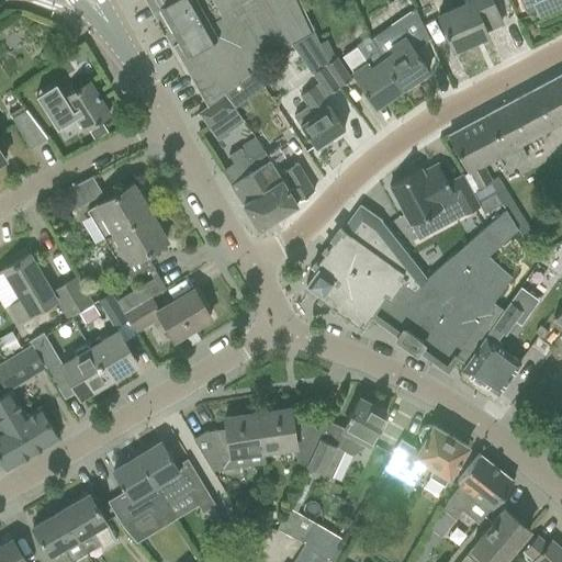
[(161,0),(164,2),(158,6),(178,41),(172,45),(173,47),(206,107),(208,107),(224,94),(234,87),(254,72),(250,68),(251,67),(260,63),(292,45),(313,32),(298,0),(161,0)]
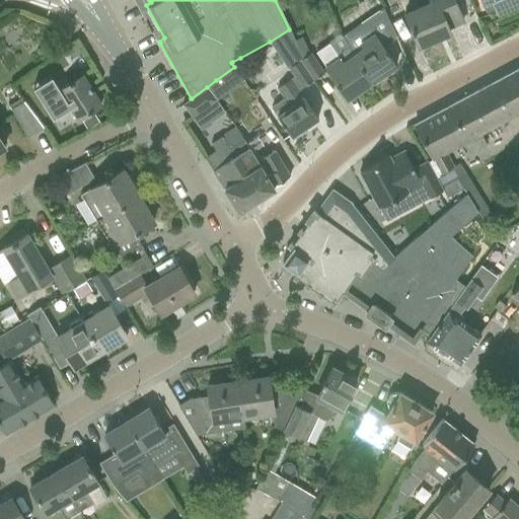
[(429,0),(431,3),(405,15),(419,46),(450,32),(448,27),(463,21),(453,0),(429,0)]
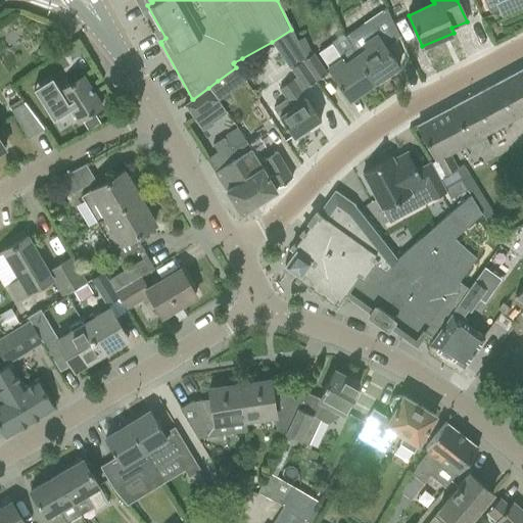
[(522,0),(483,0),(489,13),(500,8),(502,12),(506,10),(507,13),(522,5),(522,0)]
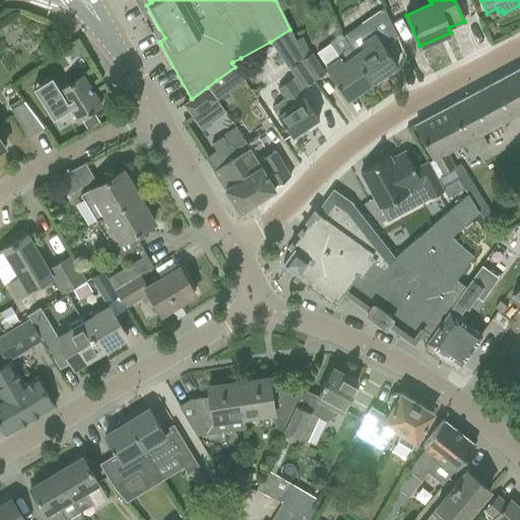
[(384,46),(398,37),(383,7),(341,36),(353,55),(372,82),(397,65),(384,46)]
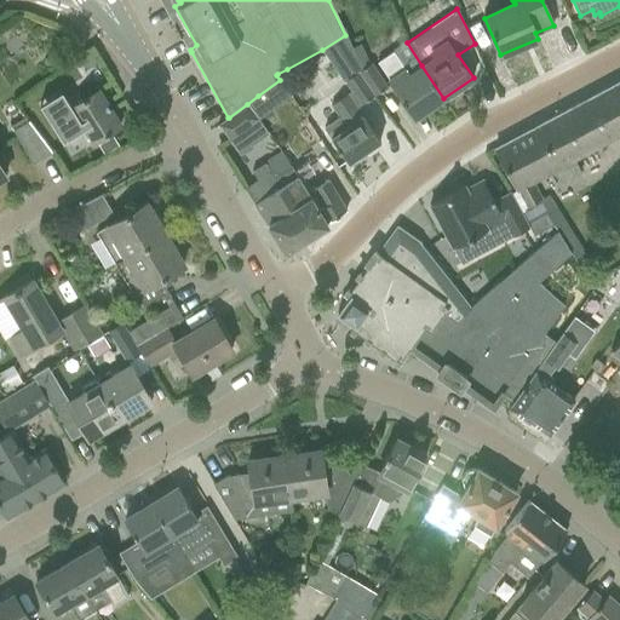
[(374,97),(357,72),(362,69),(345,35),(322,50),(344,81),(345,80),(355,95),(350,97),(349,96),(334,105),(346,125),(331,137),(348,162),(380,141),(363,116),(362,116),(356,107),(361,103),(361,105),(374,97)]
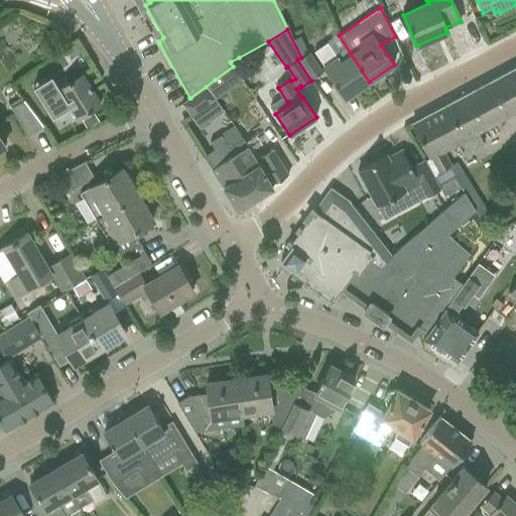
[(369,82),(351,54),(340,61),(327,42),(312,52),(344,99),(369,82)]
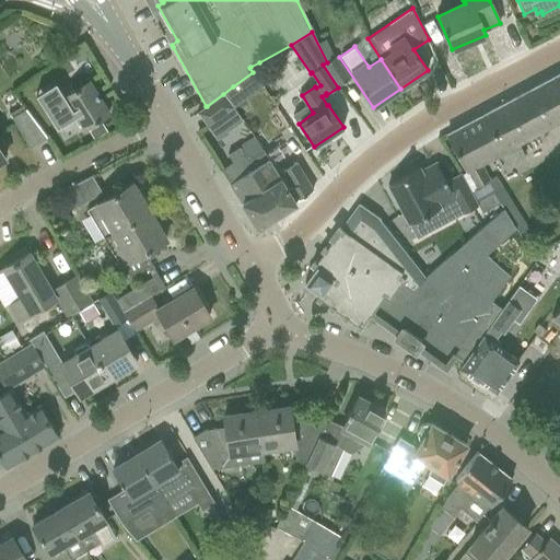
[(81,49),(72,55),(77,62),(85,57),(81,49)]
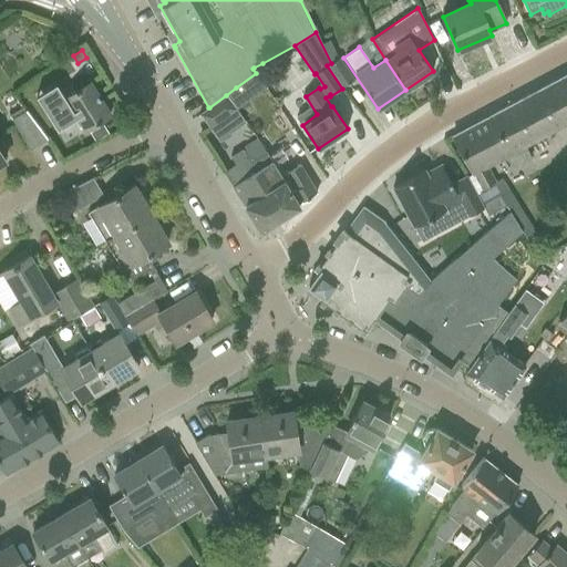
[(331,63),(327,65),(342,89),(353,80),(339,58),(331,63)]
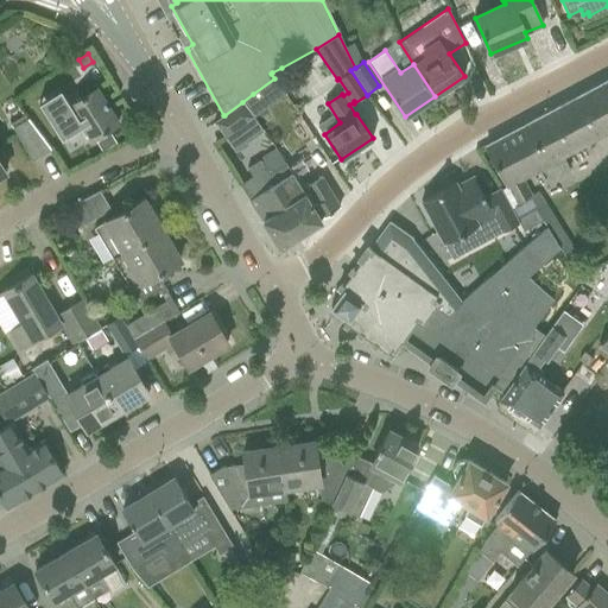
[(282,68),(272,73),(283,89),(292,82),(282,68)]
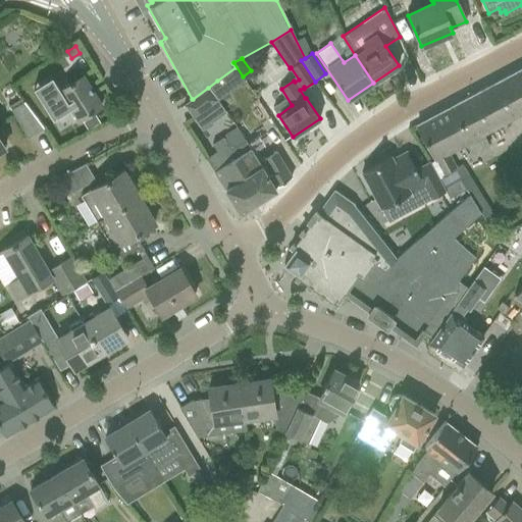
[(521,67),(416,125),(434,159),(435,159),(444,174),(456,167),(448,152),(466,143),(472,155),(488,146),(482,134),(521,112),(521,67)]
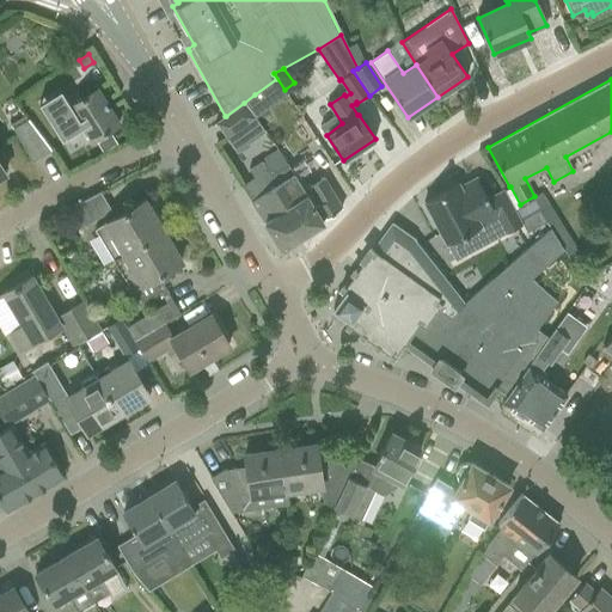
[(60,90),(38,104),(61,140),(84,127),(92,141),(120,124),(97,89),(71,105),(69,105),(60,90)]
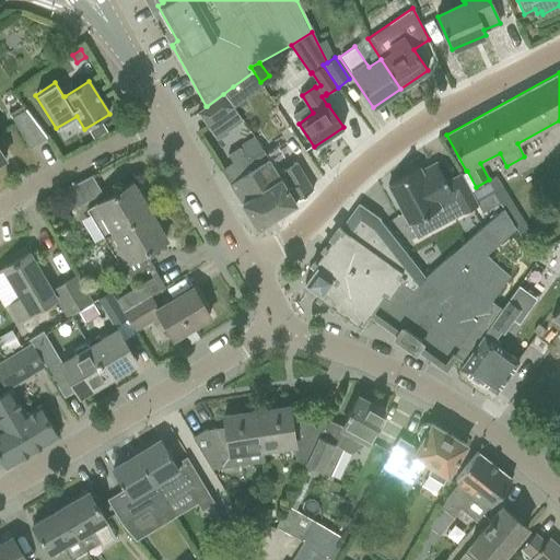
[(206,106),(196,113),(207,127),(233,107),(229,102),(223,94),(207,106),(206,106)]
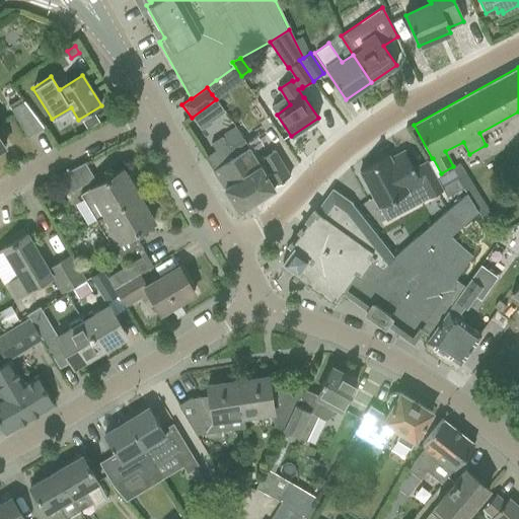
[(216,99),(192,118),(200,129),(225,112),(216,99)]
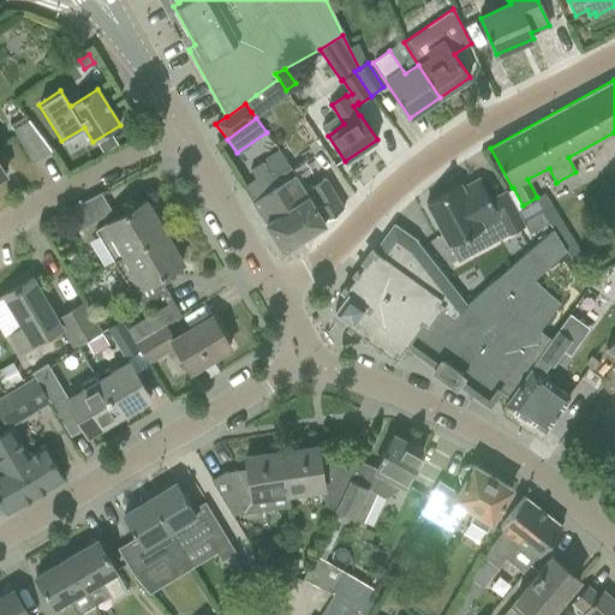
[(29,120),(13,130),(33,162),(53,151),(29,120)]
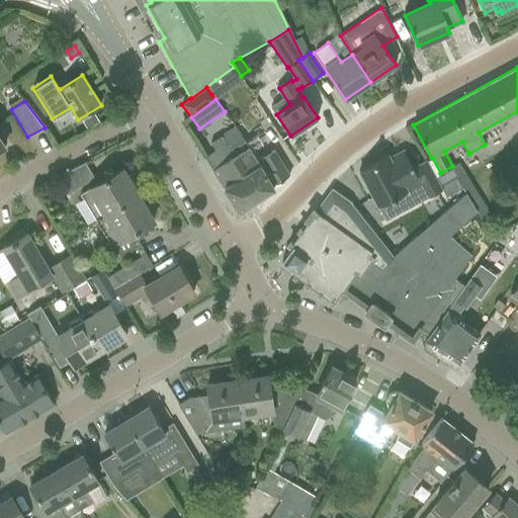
[(99,121),(94,114),(82,121),(86,130),(99,121)]
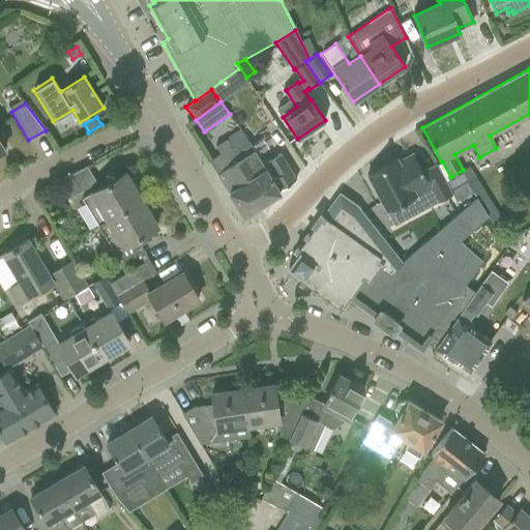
[(240,130),(226,140),(236,157),(238,156),(244,168),(240,171),(261,204),(280,193),(280,190),(296,180),(280,154),(266,163),(275,177),(271,180),(240,130)]
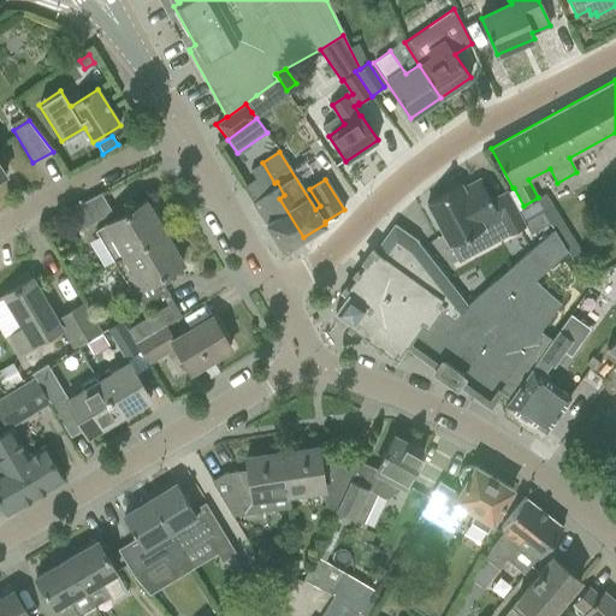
[(256,178),(243,187),(284,250),(303,237),(279,199),(284,195),(277,182),(274,183),(262,163),(250,170),(256,178)]
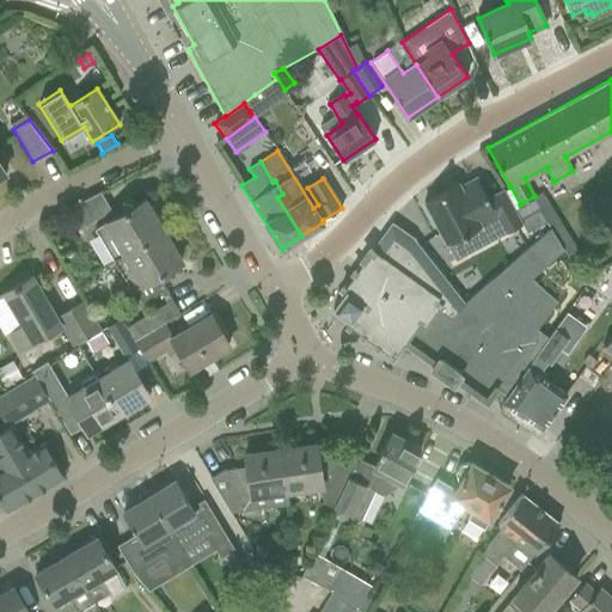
[(458,184),(447,190),(423,202),(447,244),(482,226),(481,225),(495,216),(505,234),(522,225),(521,221),(505,191),(503,191),(505,195),(489,203),(476,178),(460,188),(458,184)]
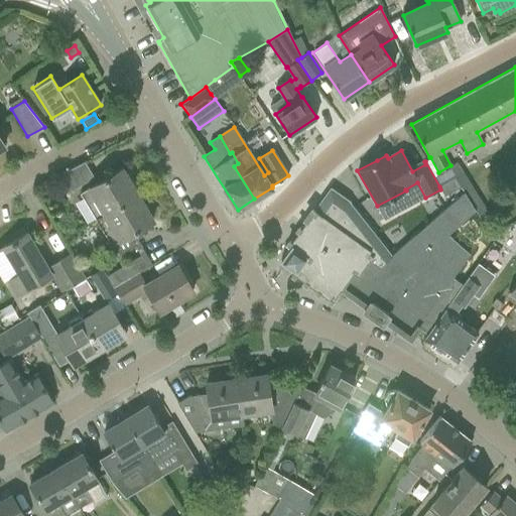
[(94,178),(85,161),(60,174),(71,191),(94,178)]
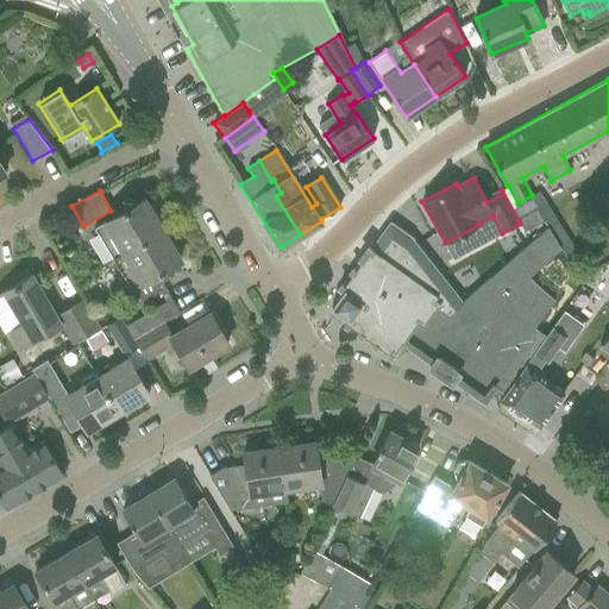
[(114,259),(162,230),(144,199),(95,228),(114,259)]
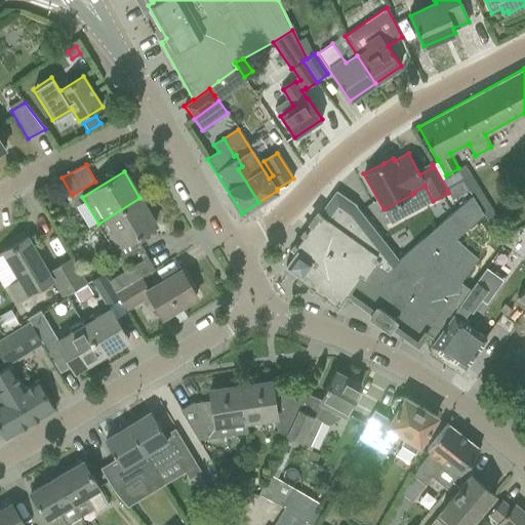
[(448,193),(451,200),(469,191),(461,182),(447,190),(448,193)]
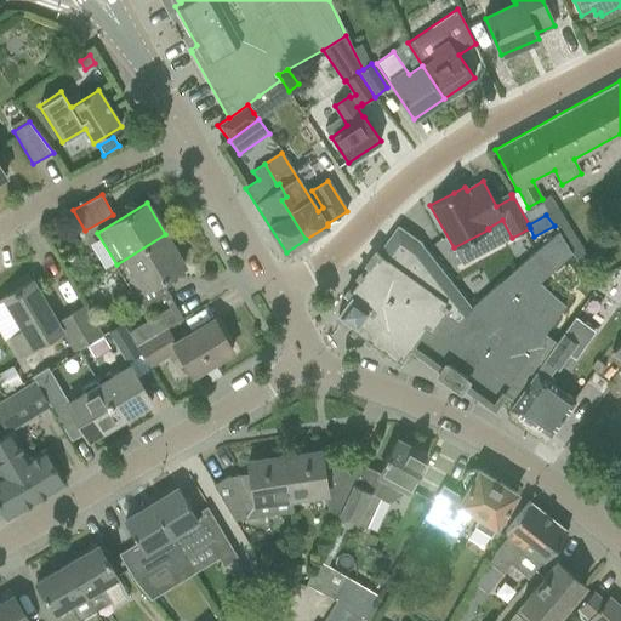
[(398,227),(397,226),(377,254),(376,252),(372,257),(374,258),(370,262),(366,267),(368,267),(362,275),(360,274),(357,279),(358,280),(349,291),(348,291),(346,296),(347,297),(347,296),(349,298),(339,314),(354,325),(353,328),(352,328),(351,329),(355,332),(355,331),(366,339),(365,340),(370,343),(371,342),(381,349),(380,351),(385,353),(386,353),(396,360),(394,360),(399,364),(411,347),(443,369),(439,374),(460,388),(462,383),(494,405),(502,393),(513,400),(554,341),(543,334),(564,306),(539,283),(571,252),(558,232),(472,307),(421,244),(422,243),(399,227),(398,227)]
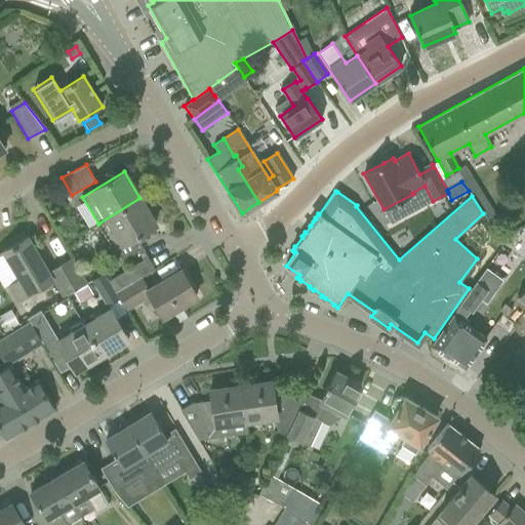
[(156,225),(139,198),(98,224),(107,238),(102,244),(107,249),(114,260),(120,256),(122,260),(138,250),(134,243),(144,238),(140,234),(156,225)]
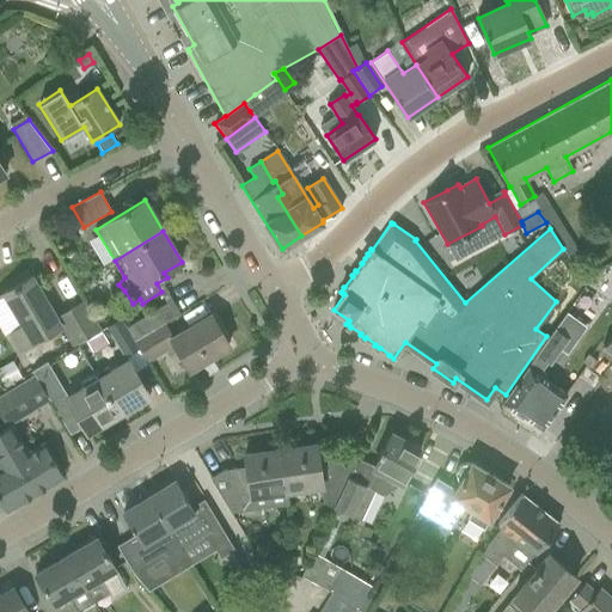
[(31,276),(0,295),(0,297),(5,294),(22,323),(10,331),(20,350),(60,325),(73,348),(87,338),(102,330),(85,300),(71,310),(56,318),(44,298),(31,276)]
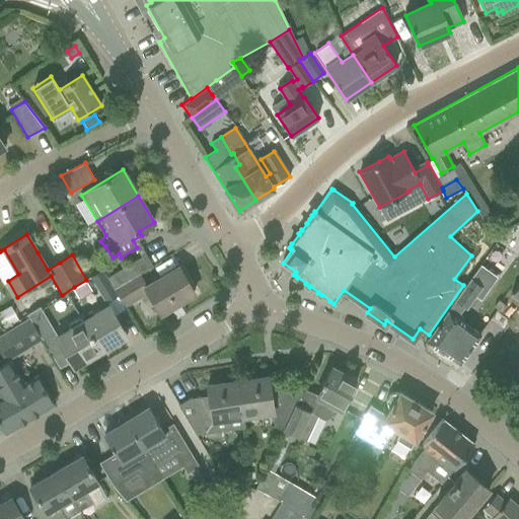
[(115,289),(139,274),(149,269),(143,256),(107,278),(115,289)]
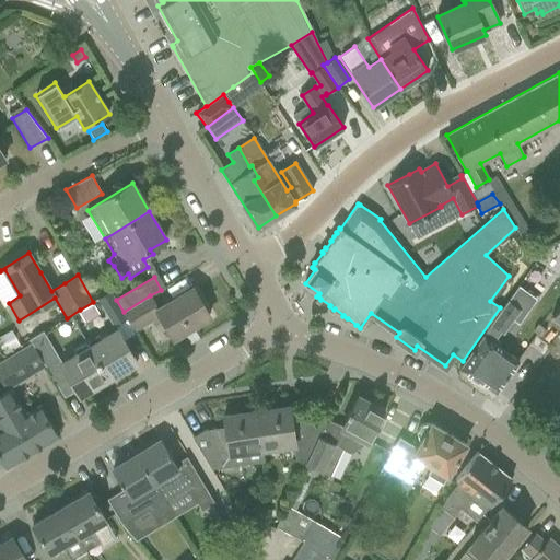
[(150,295),(124,312),(133,330),(161,314),(174,338),(210,316),(194,289),(158,308),(150,295)]
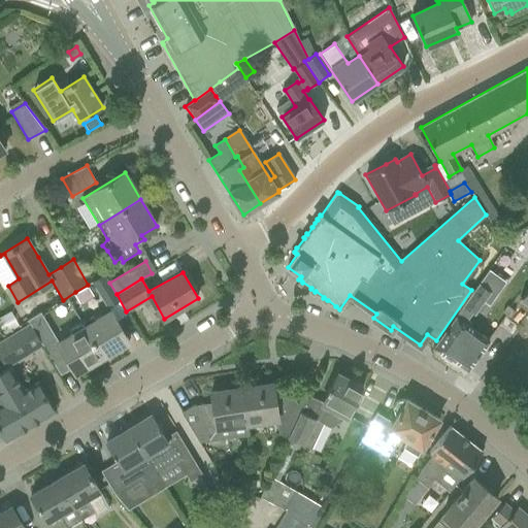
[(103,274),(92,282),(107,307),(119,301),(103,274)]
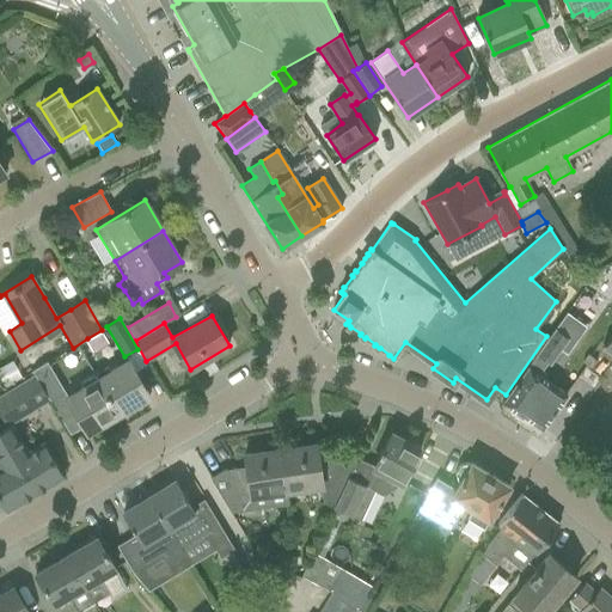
[(506,395),(507,396),(502,403),(521,416),(522,415),(542,429),(567,393),(540,374),(548,362),(550,365),(568,338),(555,328),(548,337),(546,336),(506,395)]
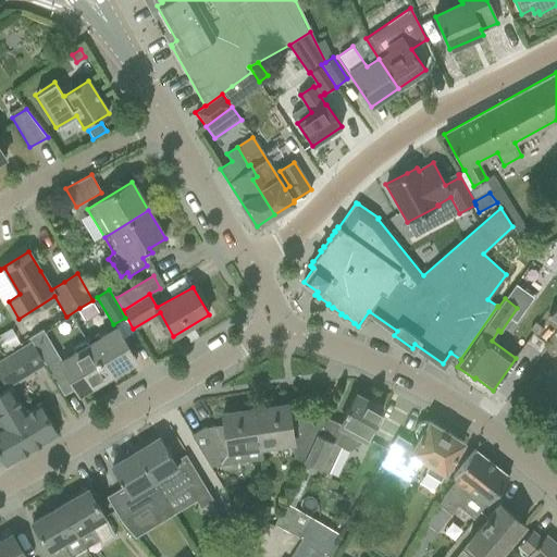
[(543,329),(534,322),(529,330),(537,336),(543,329)]
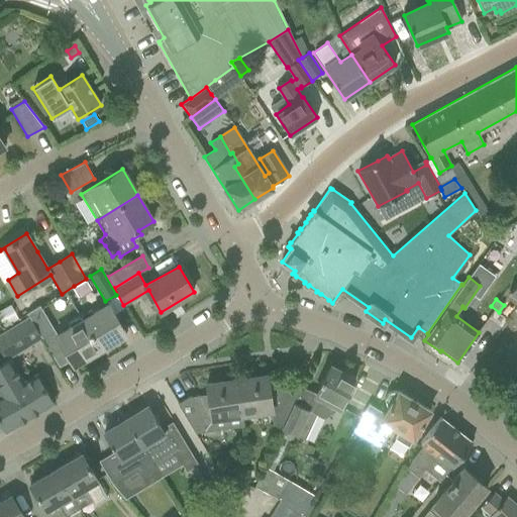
[(91,311),(81,317),(100,350),(127,335),(109,304),(93,314),(91,311)]
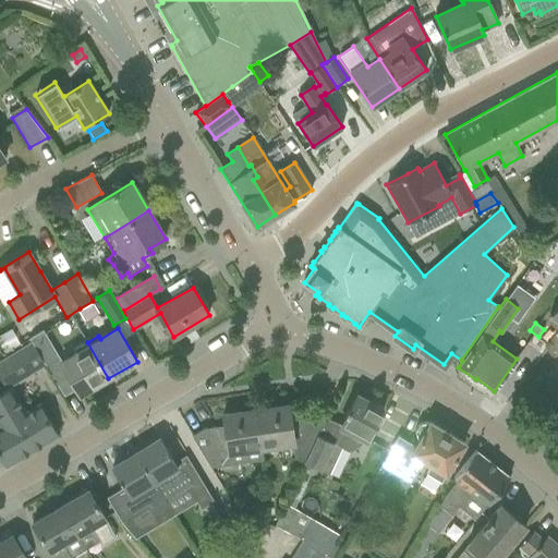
[(32,341),(35,346),(48,338),(44,330),(31,338),(32,341)]
